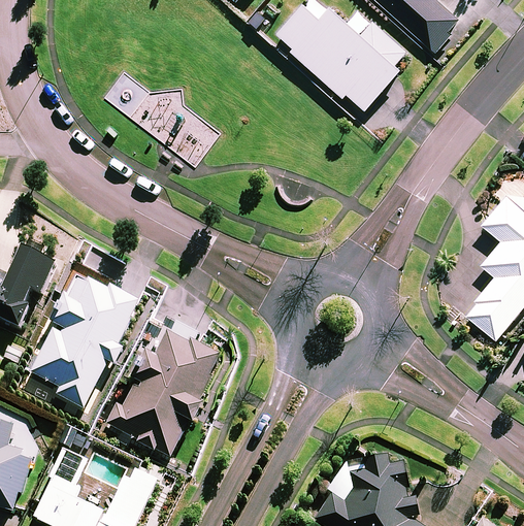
[(373,0),(432,53),(459,23),(433,0),(373,0)]
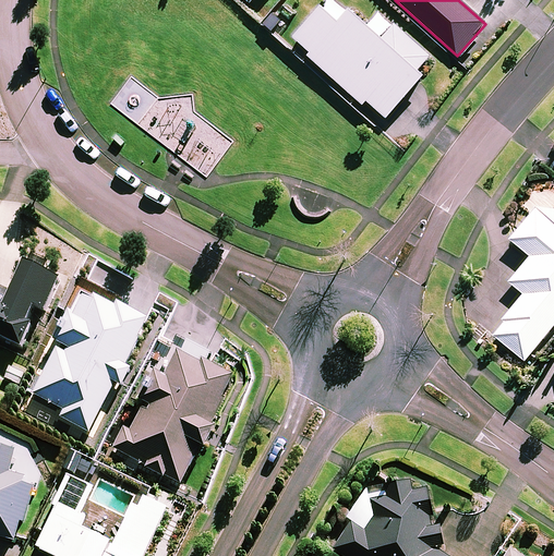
[(553,222),(553,224),(533,207),(508,238),(528,255),(507,280),(522,293),(490,333),(521,359),(553,319),(553,222)]
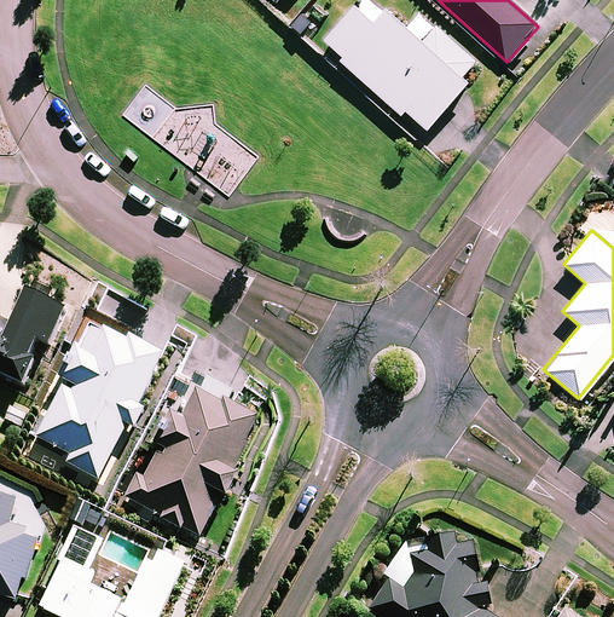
[(0,375),(22,386),(34,359),(30,358),(38,340),(47,345),(63,310),(25,293),(10,328),(0,323),(0,375)]
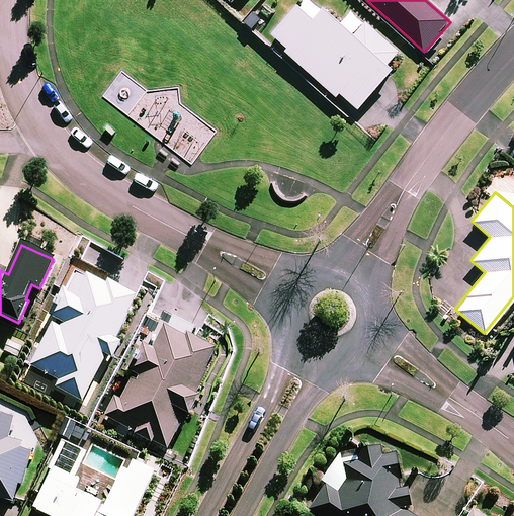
[(80,401),(104,356),(110,360),(120,342),(113,338),(136,297),(76,264),(54,306),(59,309),(27,364),(58,380),(55,387),(80,401)]
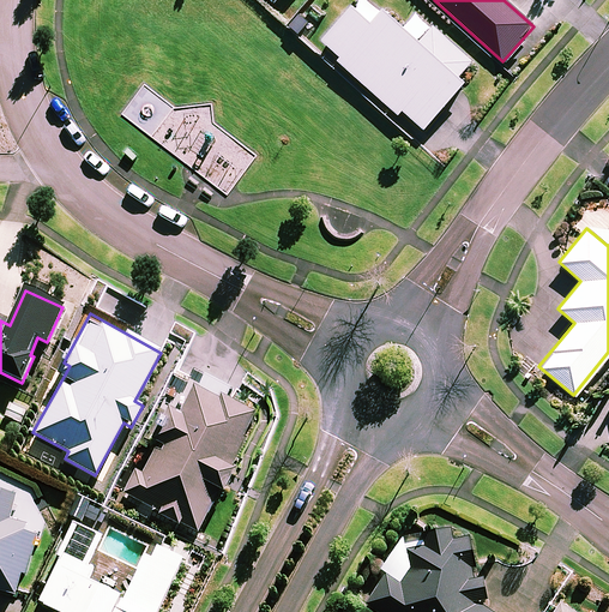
[(156,441),(155,443),(161,447),(158,453),(152,450),(140,473),(128,467),(118,490),(158,510),(155,515),(176,526),(179,522),(197,532),(217,491),(223,495),(236,471),(231,468),(246,438),(243,437),(254,414),(227,400),(231,390),(206,378),(199,391),(191,388),(178,412),(166,406),(150,438),(156,441)]
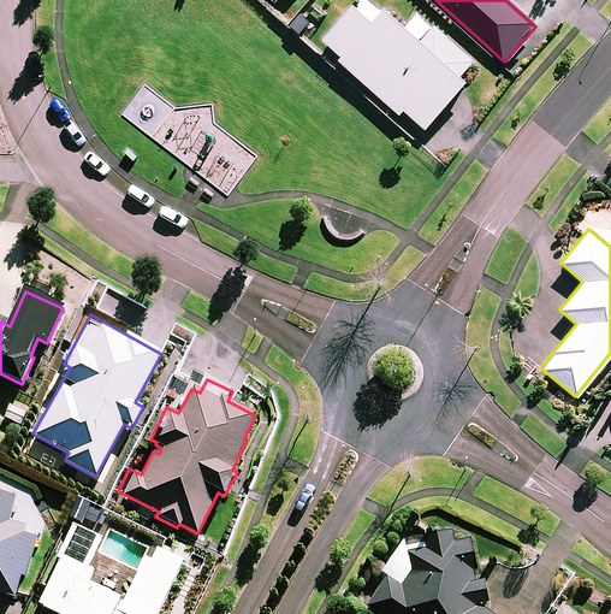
[(0,592),(13,597),(19,576),(24,577),(35,533),(24,530),(25,525),(7,520),(15,494),(0,489),(0,592)]
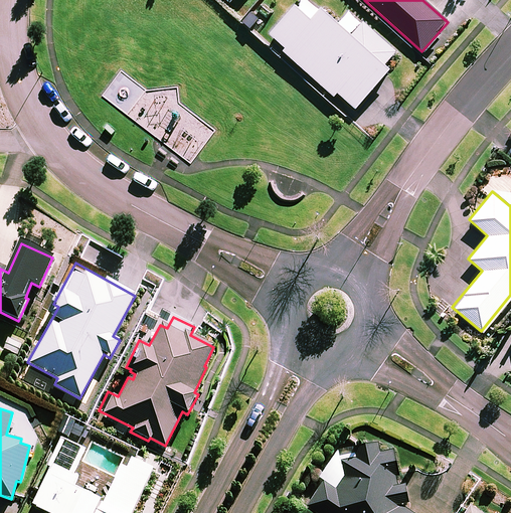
[(130,512),(151,468),(88,440),(83,450),(61,440),(31,507),(44,512),(130,512)]
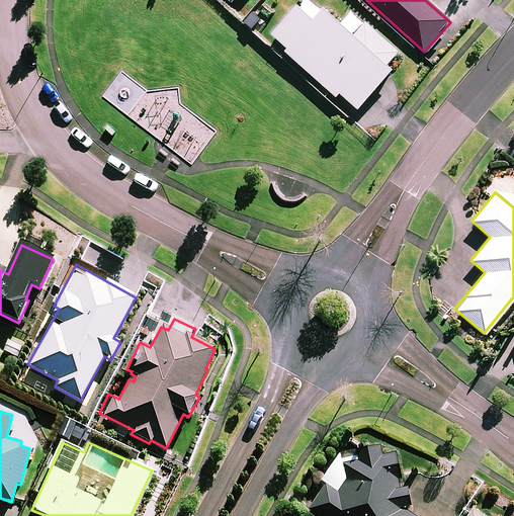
[(377,448),(337,451),(318,481),(320,483),(304,508),(315,515),(413,515),(401,507),(406,507),(405,488),(397,489),(395,453),(377,454),(377,448)]
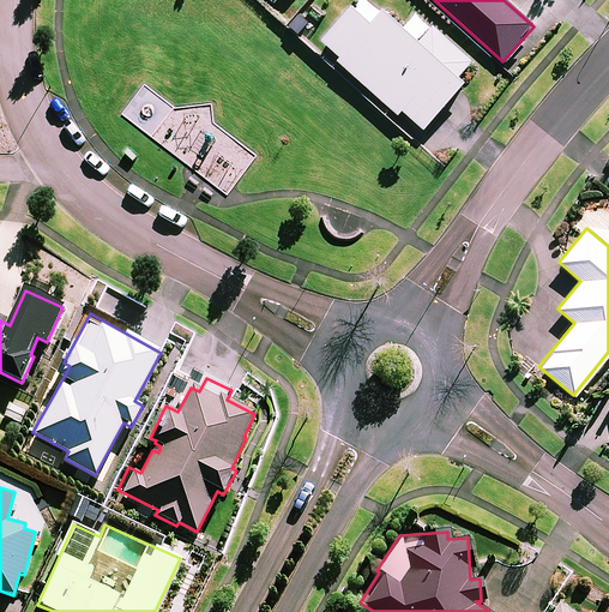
[(568,611),(553,601),(544,611),(568,611)]
